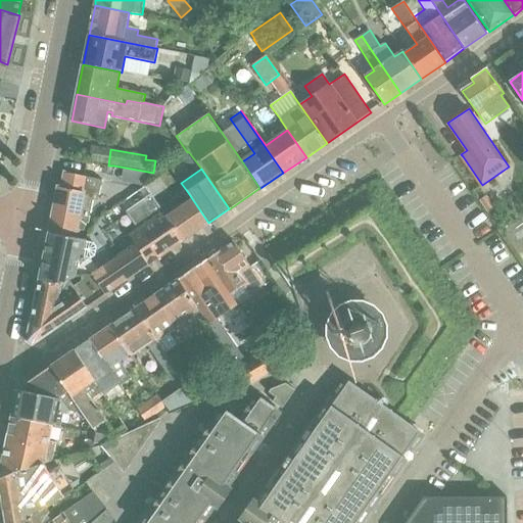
[(58,187),(49,233),(84,239),(87,224),(89,224),(94,195),(99,196),(102,180),(64,173),(61,188),(58,187)]
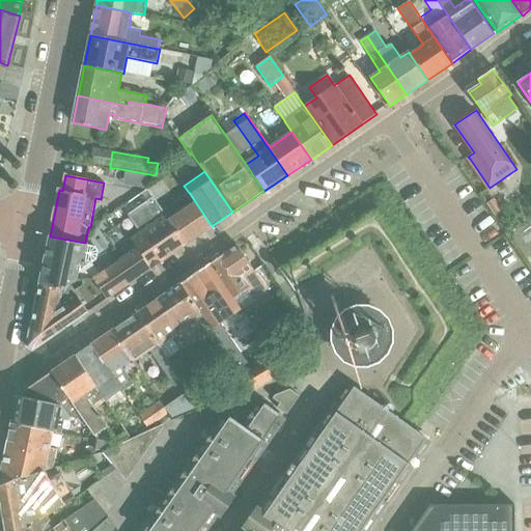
[(131,239),(137,248),(151,269),(186,246),(163,212),(147,189),(122,206),(140,231),(131,239)]
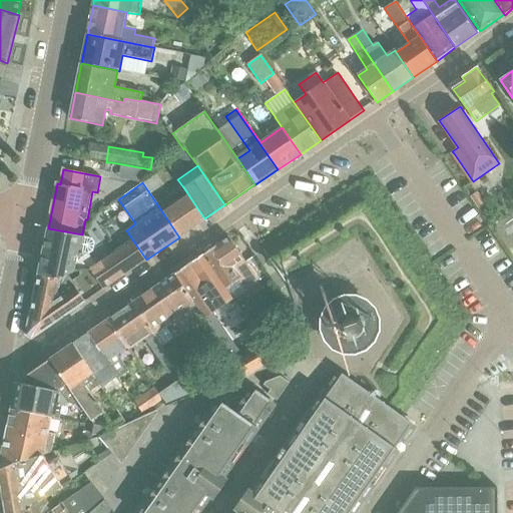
[(176,191),(157,204),(179,237),(205,218),(204,218),(183,187),(176,191)]
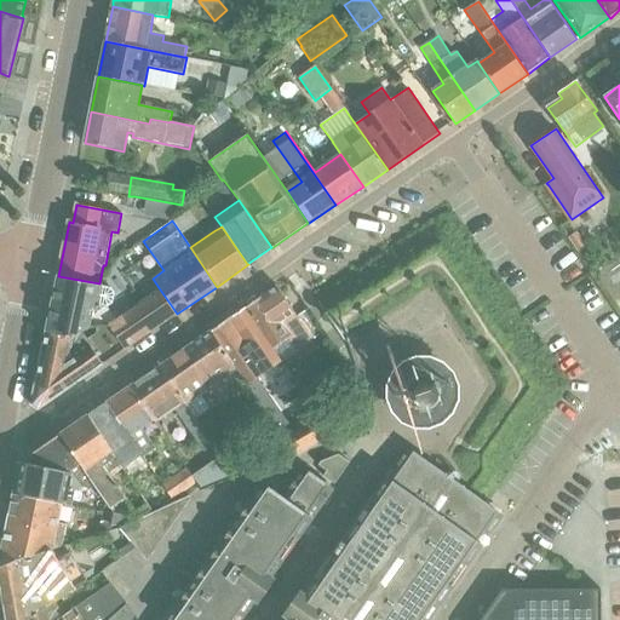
[(579,291),(601,277),(595,268),(573,280),(579,291)]
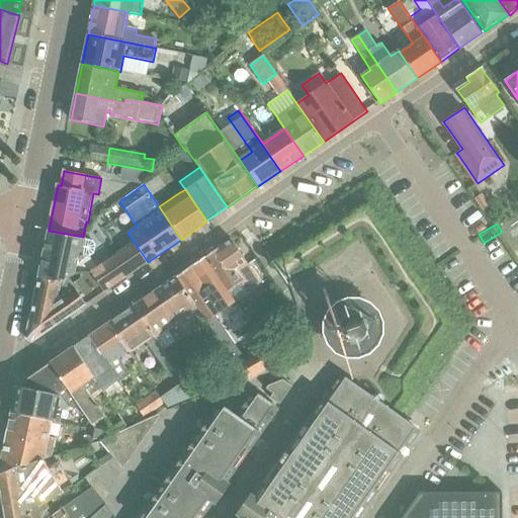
[(49,231),(38,277),(61,282),(69,277),(75,273),(76,273),(76,272),(81,273),(90,272),(104,291),(148,262),(134,242),(97,267),(90,258),(82,256),(82,254),(91,256),(95,253),(96,245),(93,241),(85,239),(85,238),(83,237),(49,231)]
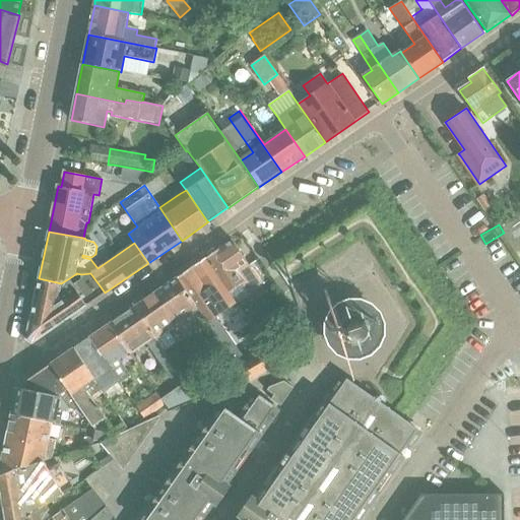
[(232,240),(205,258),(225,288),(229,294),(242,284),(250,296),(256,290),(261,298),(268,294),(232,240)]
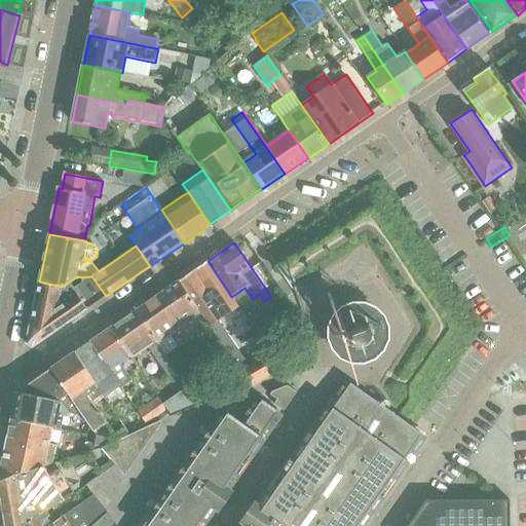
[(208,261),(193,270),(224,316),(238,307),(237,307),(231,297),(228,292),(208,261)]
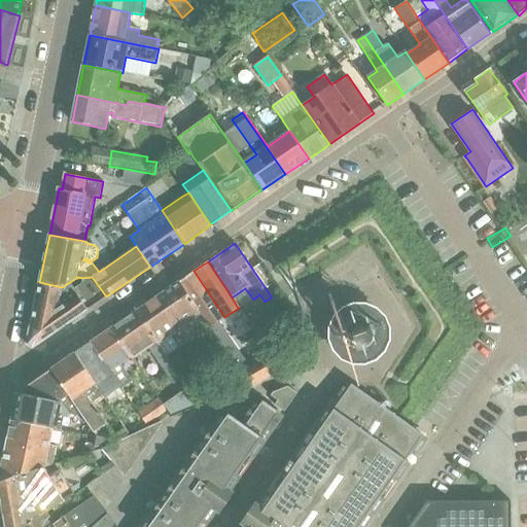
[(194,271),(180,281),(200,311),(211,328),(222,345),(231,340),(218,321),(224,317),(194,271)]
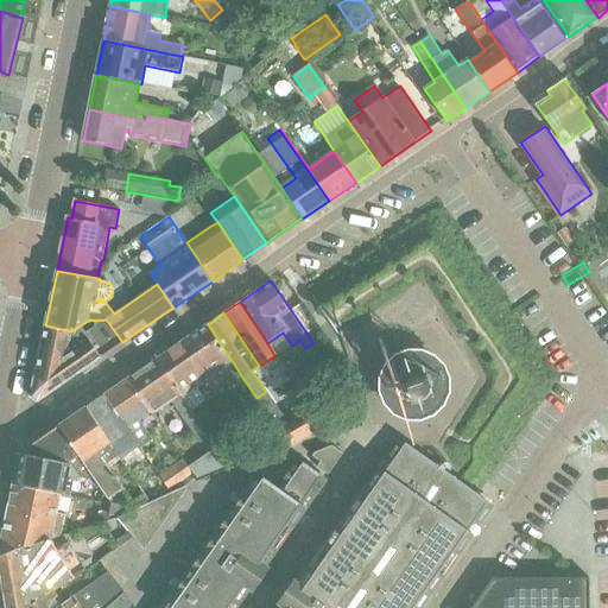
[(71,331),(45,325),(31,398),(37,401),(122,342),(106,320),(95,321),(95,327),(86,333),(81,325),(71,331)]
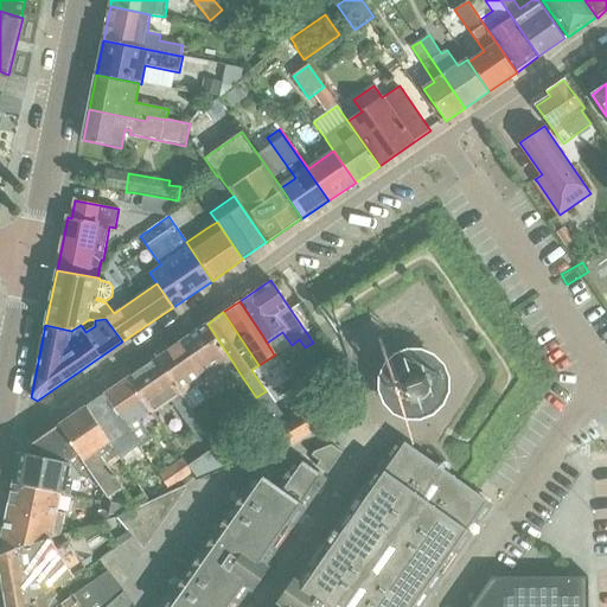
[(208,324),(157,358),(181,394),(195,384),(206,403),(221,393),(209,374),(230,358),(208,324)]
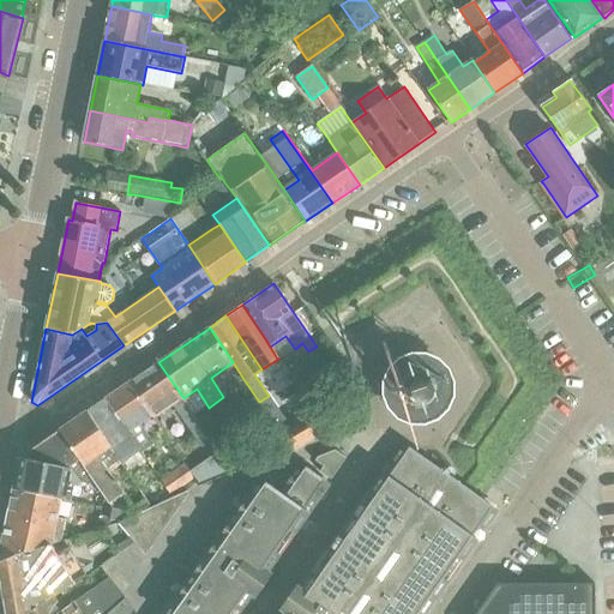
[(212,441),(202,425),(184,398),(158,362),(128,384),(152,416),(155,420),(173,407),(203,449),(212,441)]
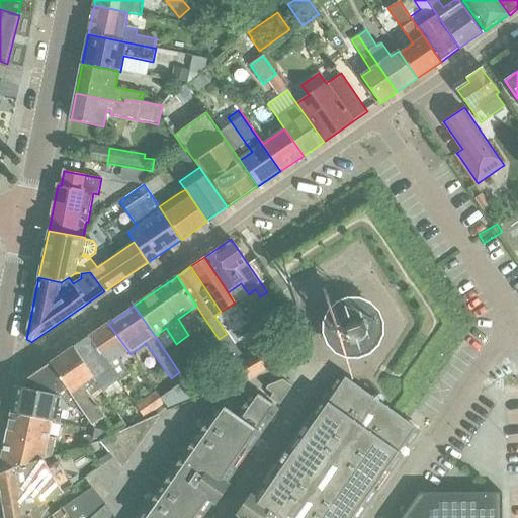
[(337,318),(336,320),(336,321),(334,324),(334,326),(334,327),(334,329),(334,331),(334,332),(335,336),(336,337),(337,340),(339,341),(340,343),(342,345),(344,346),(347,347),(348,347),(352,348),(355,348),(358,347),(360,347),(363,345),(366,343),(367,342),(368,341),(369,340),(370,338),(371,337),(372,334),(372,332),(372,330),(372,329),(372,327),(372,325),(371,322),(371,321),(370,319),(368,317),(367,315),(365,314),(364,313),(363,312),(360,311),(358,310),(356,310),(353,310),(350,310),(346,311),(343,312),(342,313),(341,314),(339,315),(338,317),(337,318)]
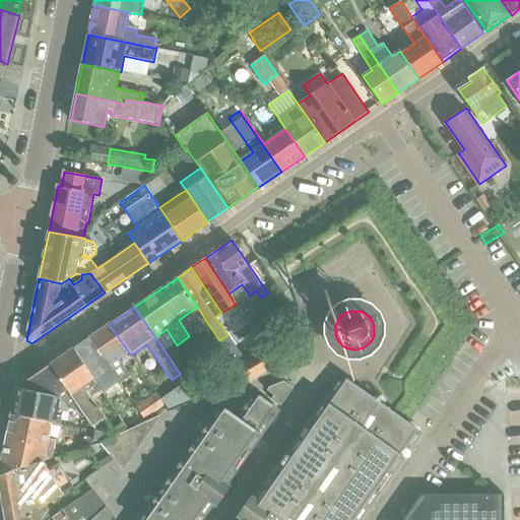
[(116,363),(129,352),(109,325),(89,338),(121,382),(127,378),(116,363)]
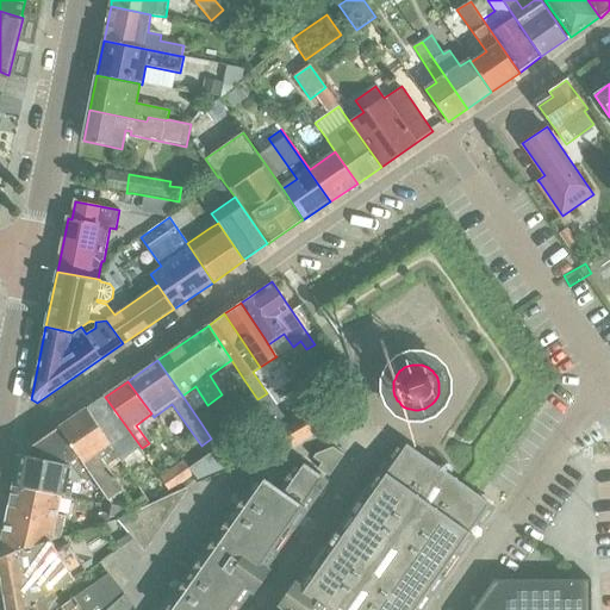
[(105,397),(87,409),(122,460),(130,473),(149,461),(141,449),(142,448),(105,397)]
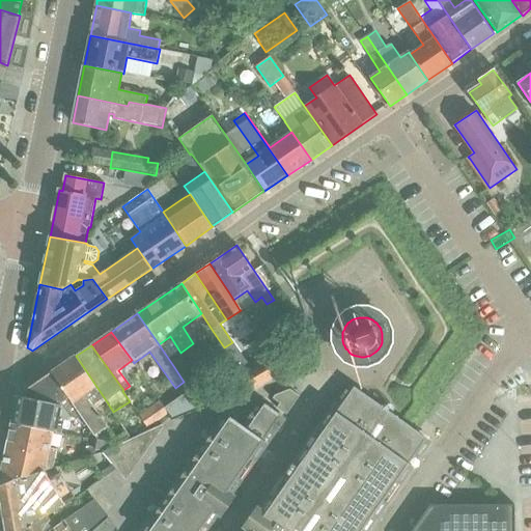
[(76,356),(51,372),(81,417),(94,436),(108,426),(95,408),(106,400),(76,356)]
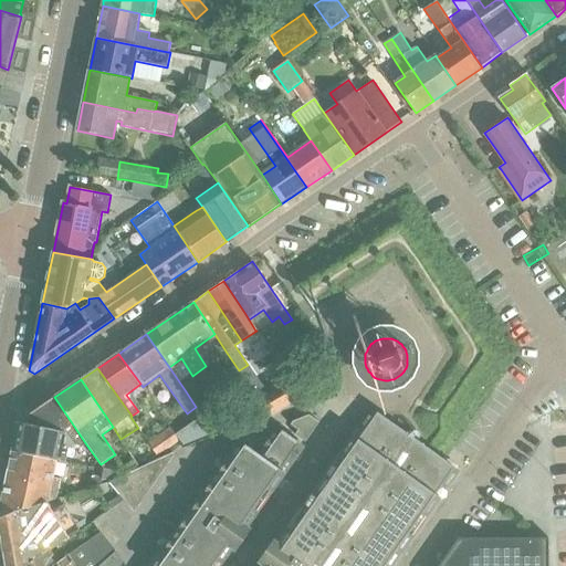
[(54,397),(18,422),(67,431),(75,444),(82,447),(86,444),(54,397)]
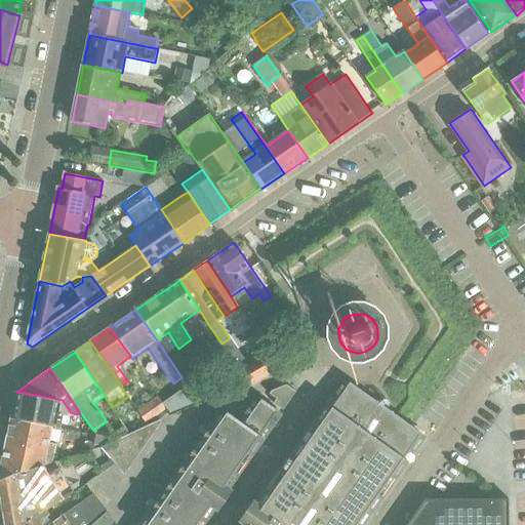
[(245,523),(243,524),(362,524),(425,437),(345,380),(257,505),(254,502),(241,521),(245,523)]
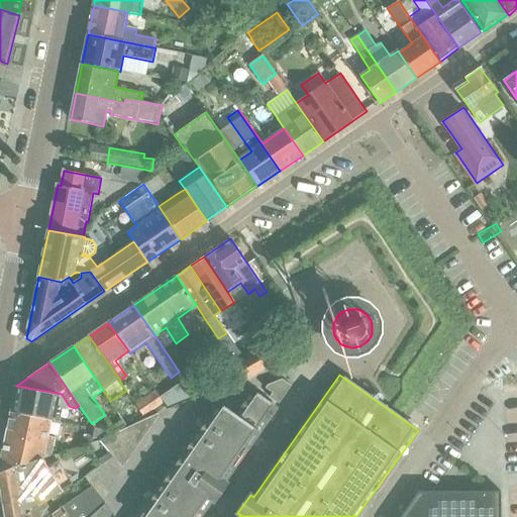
[(270,398),(279,404),(292,386),(283,380),(268,386),(266,389),(273,394),(270,398)]
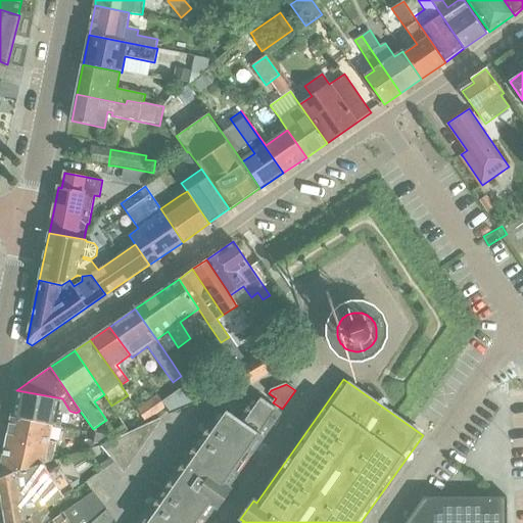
[(16,390),(11,417),(51,425),(61,427),(63,415),(69,411),(62,398),(16,390)]
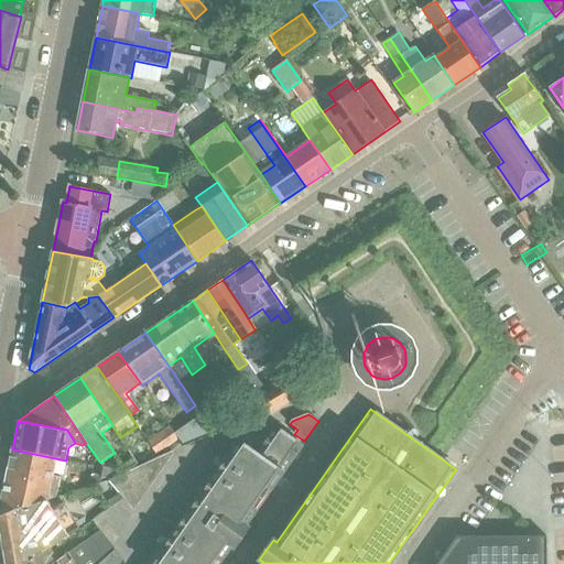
[(149,443),(158,455),(180,441),(171,427),(149,443)]
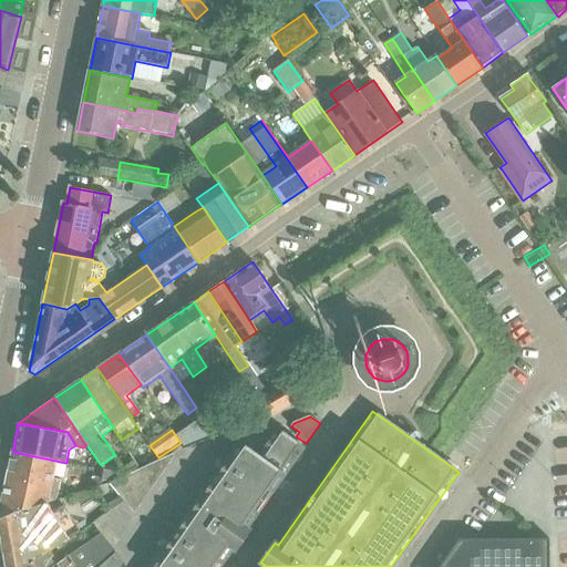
[(218,566),(233,547),(236,550),(250,531),(246,528),(302,447),(277,430),(258,456),(240,443),(153,566),(218,566)]
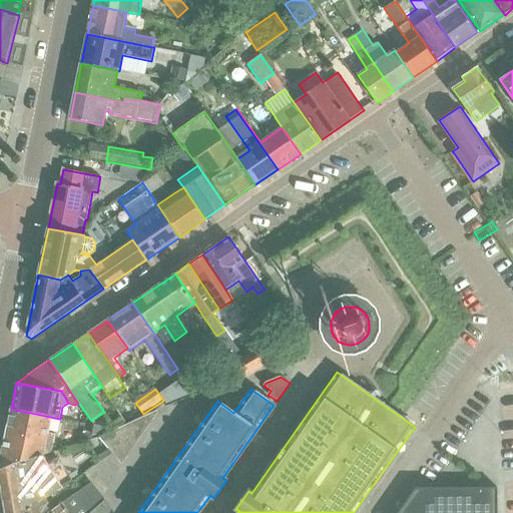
[(11,409),(6,434),(54,444),(56,434),(48,433),(50,417),(11,409)]
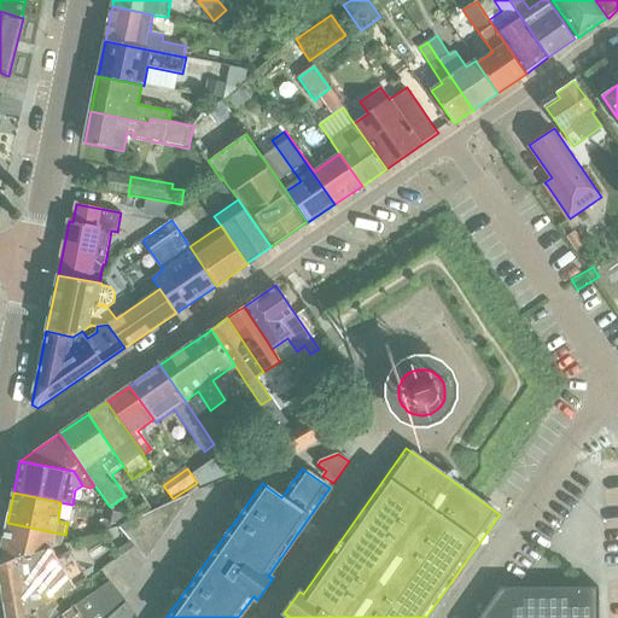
[(120,526),(147,559),(191,497),(190,495),(120,526)]
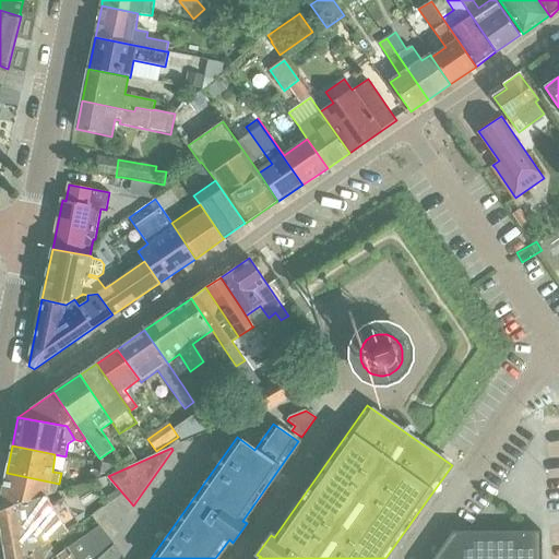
[(7,473),(0,504),(0,512),(46,497),(48,496),(58,494),(59,484),(7,473)]
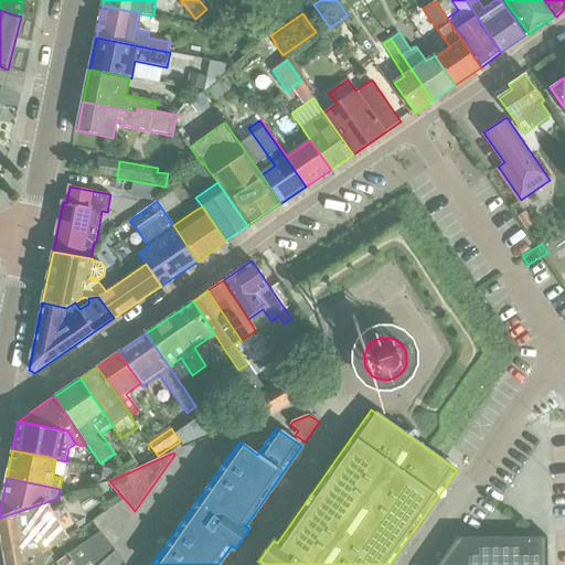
[(0,518),(0,528),(6,564),(27,564),(51,550),(68,537),(46,502),(0,518)]
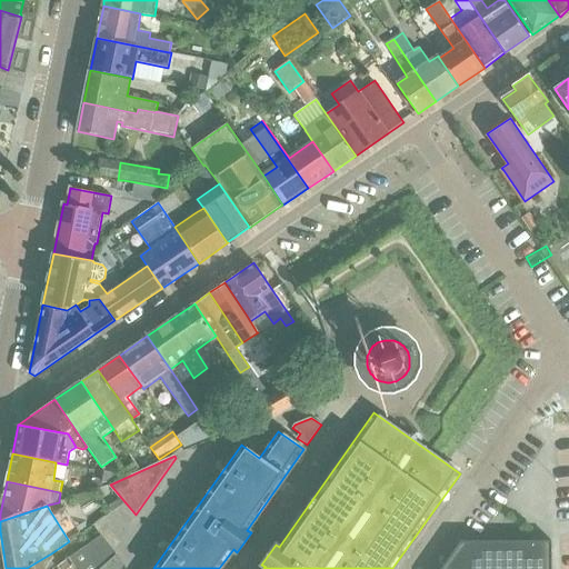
[(121,568),(125,566),(117,556),(101,536),(59,566),(52,568),(121,568)]
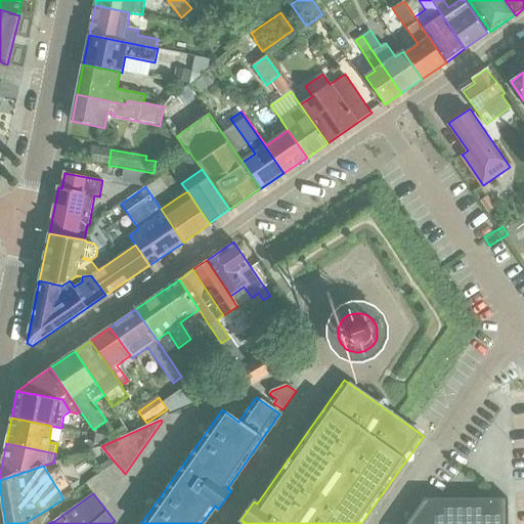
[(424,498),(405,523),(508,523),(508,498),(424,498)]
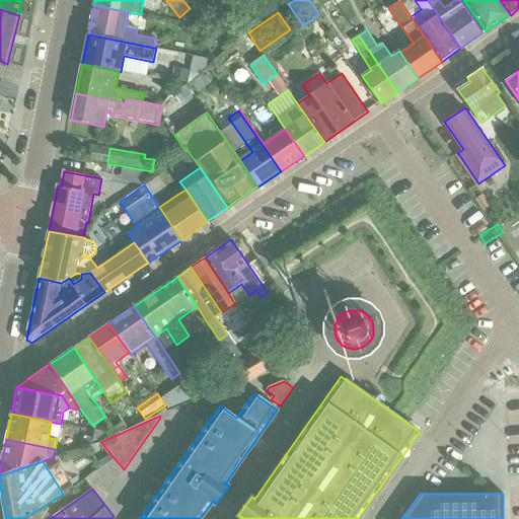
[(24,518),(48,518),(54,516),(47,505),(24,518)]
